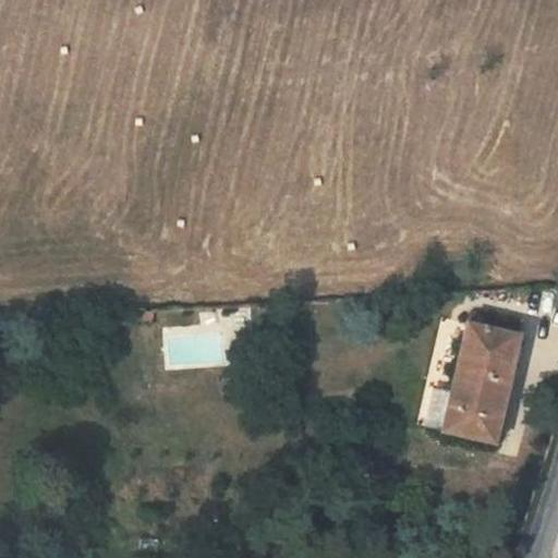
[(152,312),(143,313),(141,323),(148,324),(152,312)]
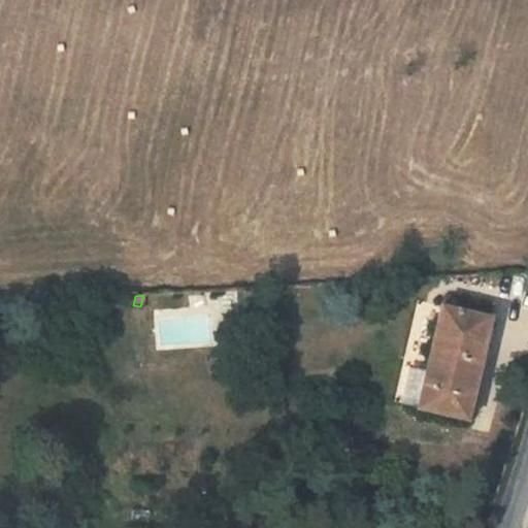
[(440,307),(426,371),(418,408),(467,420),(494,303),(464,297),(461,311),(440,307)]
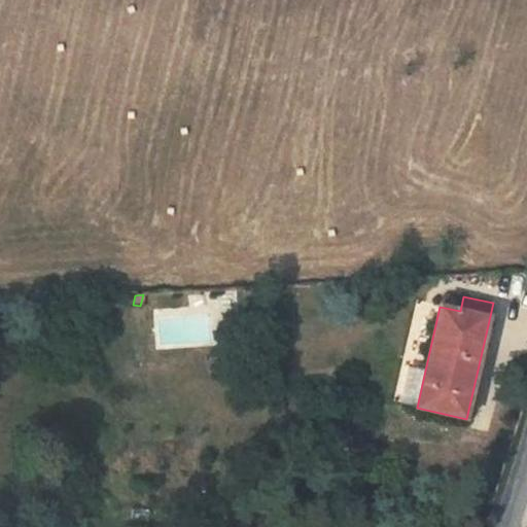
[(417,408),(425,371),(410,366),(400,403),(417,408)]
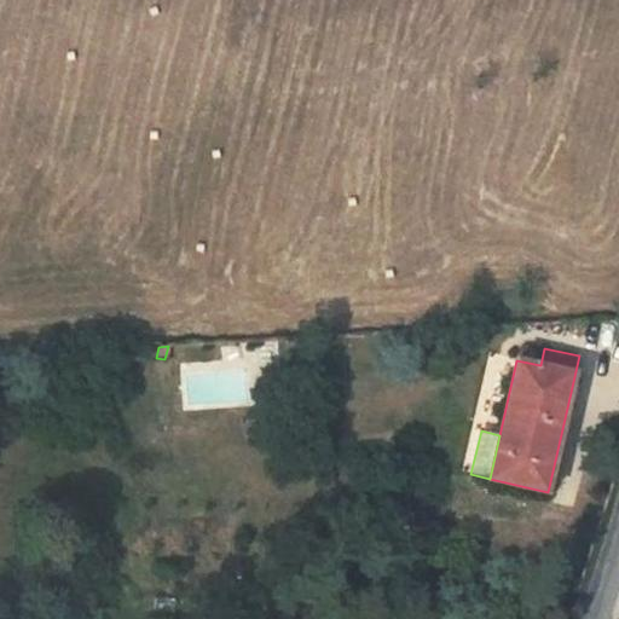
[(0,597),(11,597),(11,584),(0,583),(0,597)]
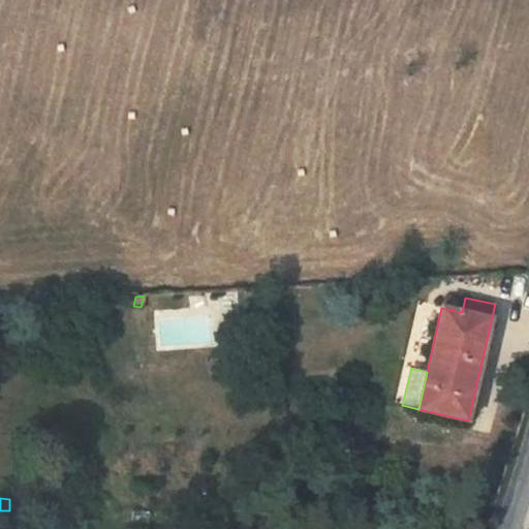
[(0,528),(8,528),(9,510),(0,510),(0,528)]
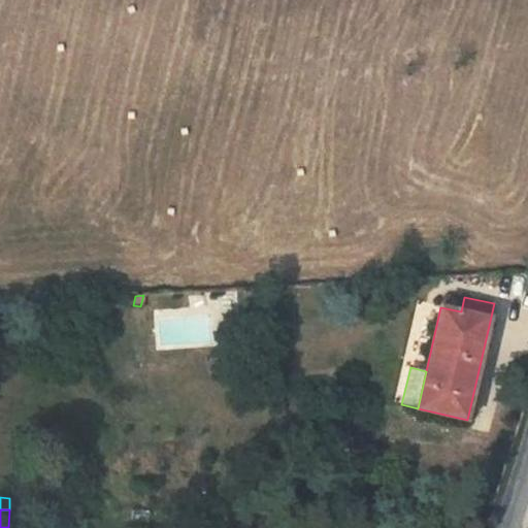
[(147,523),(149,513),(133,509),(132,521),(147,523)]
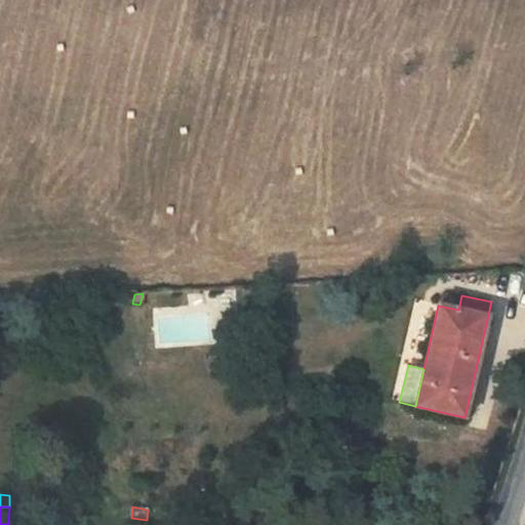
All buildings are outlined.
